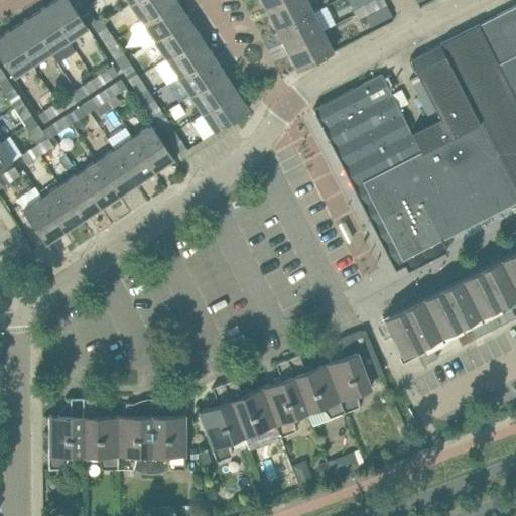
[(53,0),(45,5),(68,39),(87,26),(86,25),(77,12),(69,0),(53,0)]
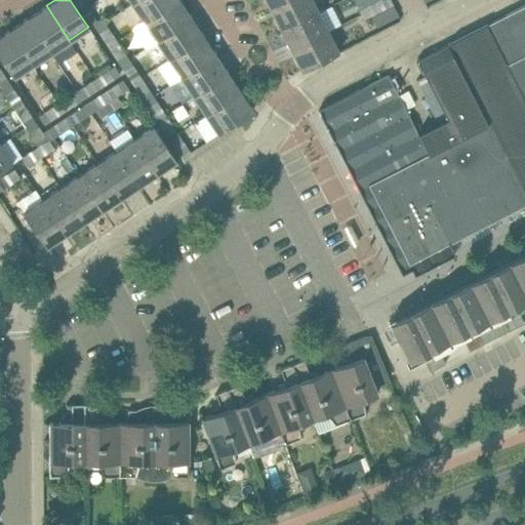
[(70,0),(78,12),(86,7),(81,0),(70,0)]
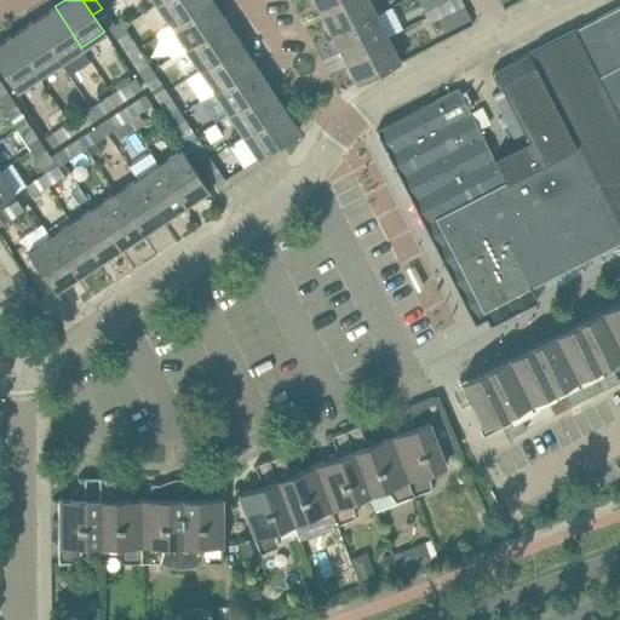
[(170,26),(207,0),(160,0),(155,4),(170,26)]
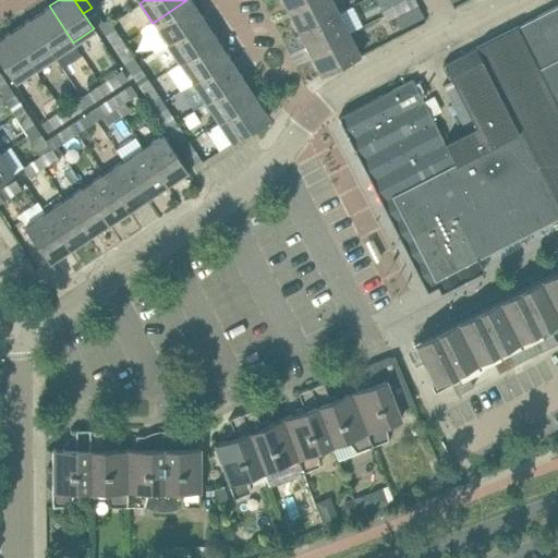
[(166,43),(203,19),(190,0),(186,0),(153,23),(166,43)]
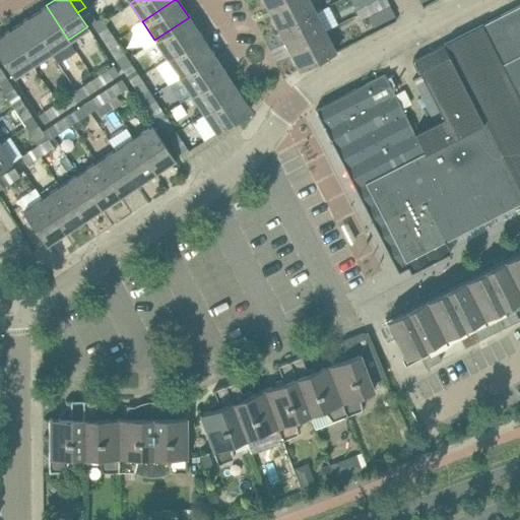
[(262,0),(268,10),(288,0),(262,0)]
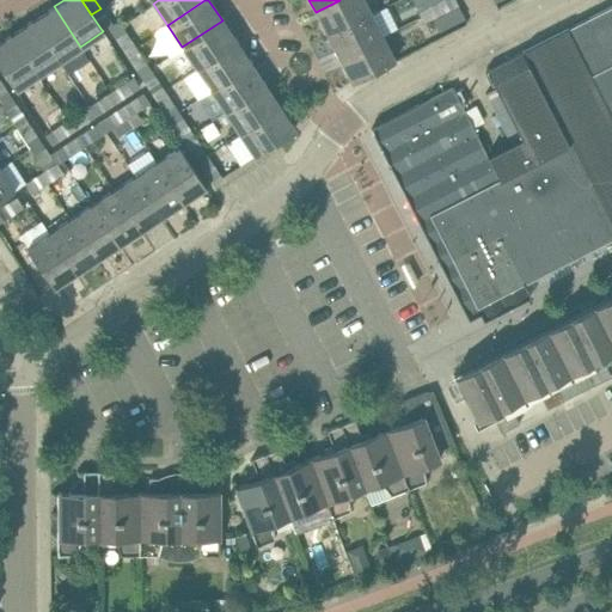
[(328,36),(371,13),(363,0),(340,0),(316,12),(328,36)]
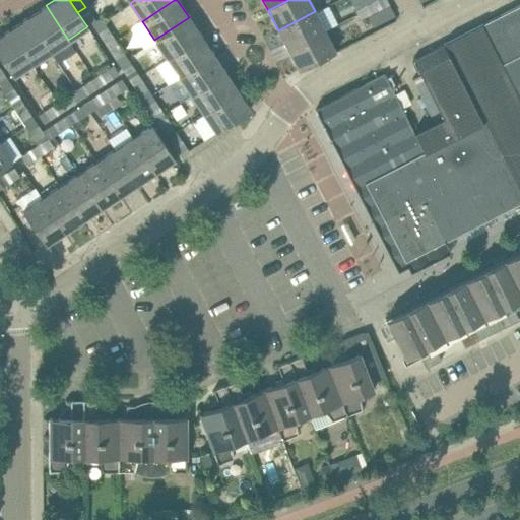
[(386,0),(374,0),(370,2),(374,11),(389,4),(386,0)]
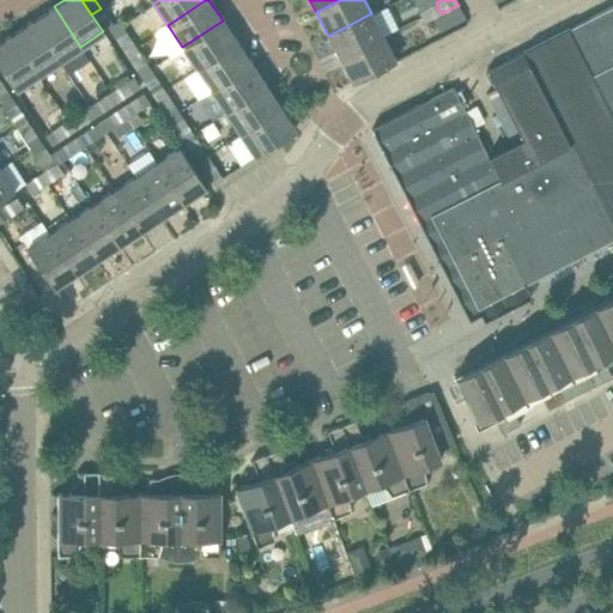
[(436,2),(418,11),(418,12),(424,22),(435,17),(441,13),(436,2)]
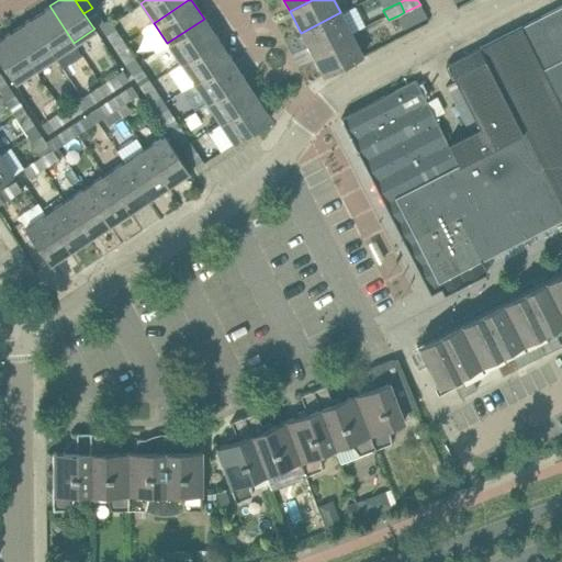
[(561,4),(546,13),(480,46),(478,48),(449,63),(447,64),(454,81),(446,86),(469,132),(447,143),(437,123),(434,116),(442,112),(444,111),(436,97),(434,98),(426,101),(424,97),(423,96),(415,80),(395,90),(340,117),(359,153),(362,150),(366,158),(362,160),(370,157),(373,155),(373,156),(384,177),(394,197),(405,218),(417,240),(438,282),(454,287),(475,277),(480,260),(502,249),(561,218),(561,4)]
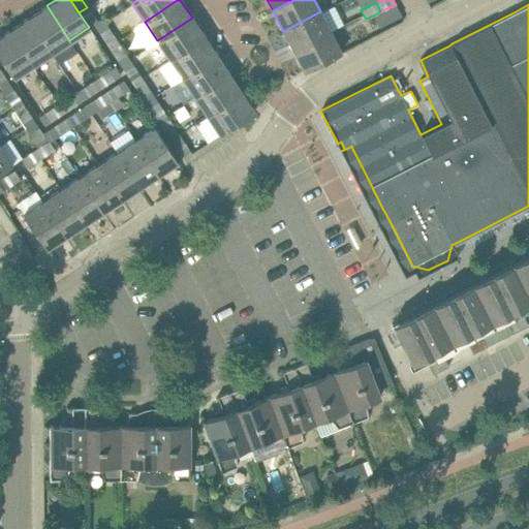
[(380,11),(375,14),(380,26),(401,14),(396,4),(380,11)]
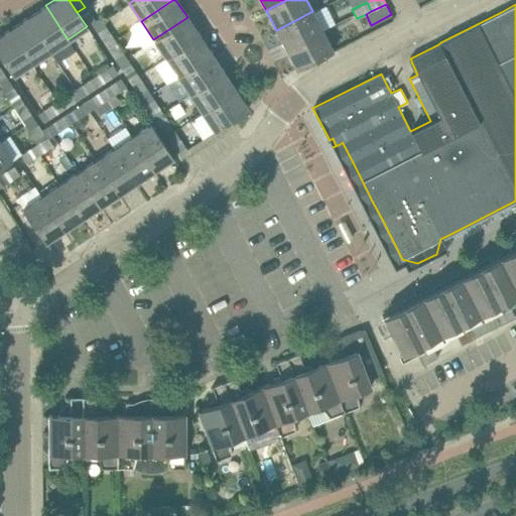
[(68,39),(45,5),(27,17),(49,51),(68,39)]
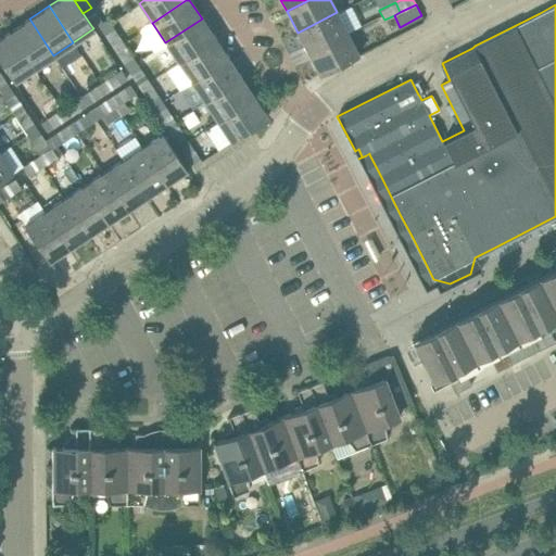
[(91,8),(83,13),(92,27),(97,24),(101,22),(97,15),(91,8)]
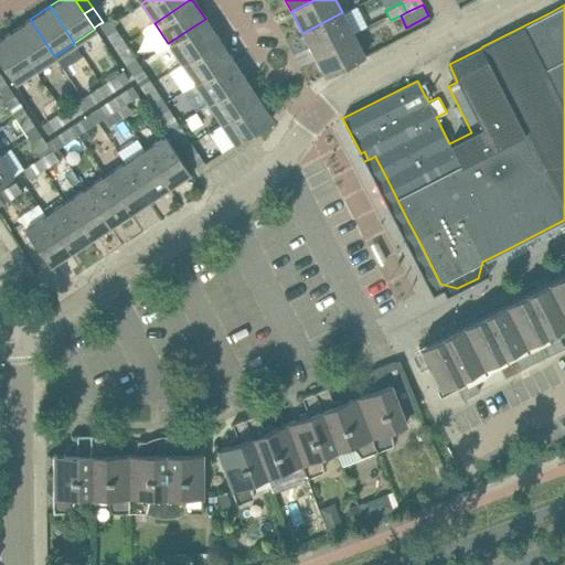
[(313,54),(353,34),(342,12),(302,33),(313,54)]
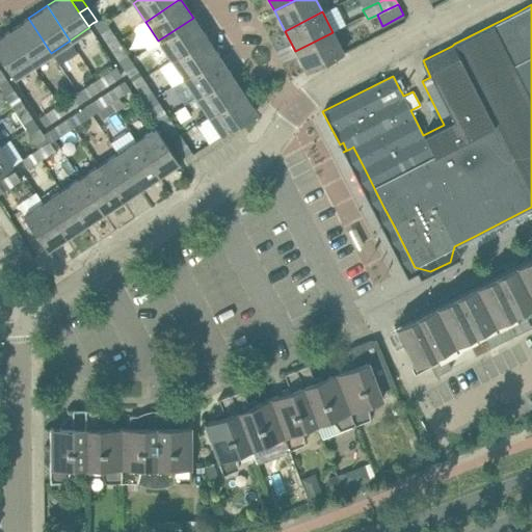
[(51,53),(28,18),(9,31),(32,65),(51,53)]
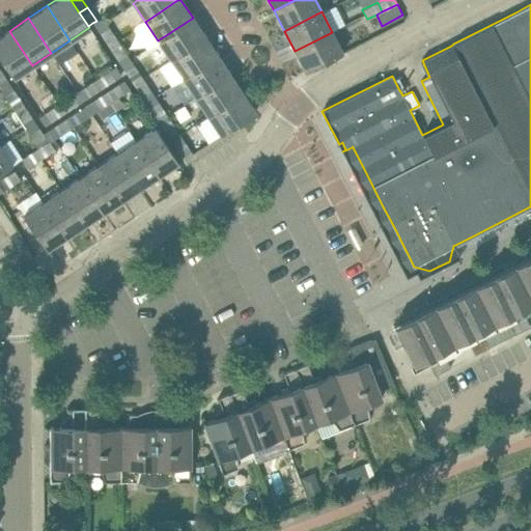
[(170,60),(205,36),(193,18),(158,40),(170,60)]
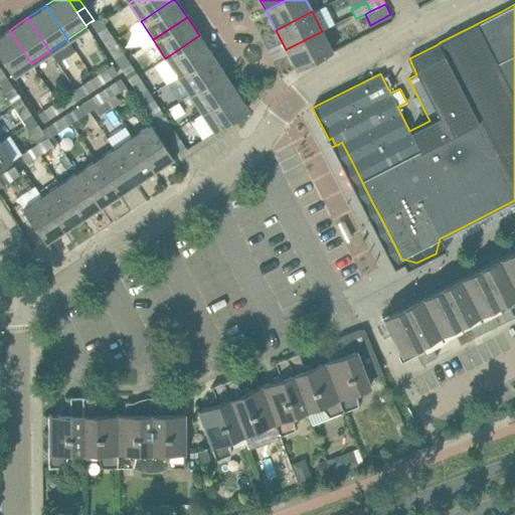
[(105,44),(114,39),(105,26),(97,31),(105,44)]
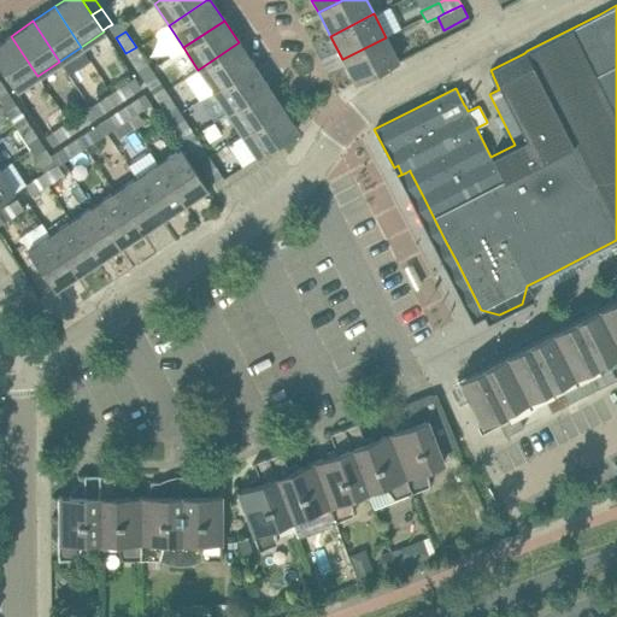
[(37,76),(11,36),(0,42),(0,68),(15,90),(37,76)]
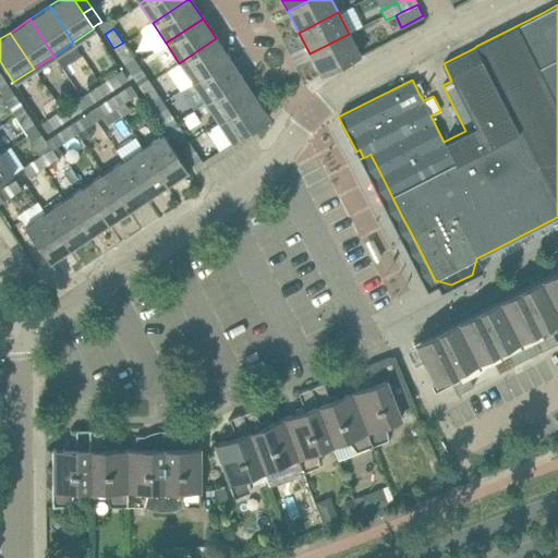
[(310,53),(319,75),(360,55),(349,34),(310,53)]
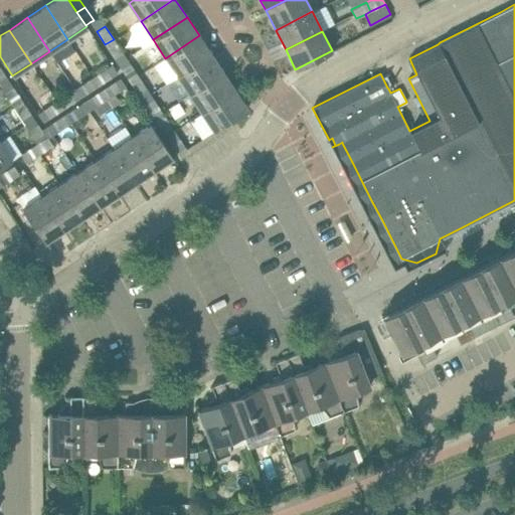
[(177,76),(205,57),(211,53),(199,35),(165,58),(177,76)]
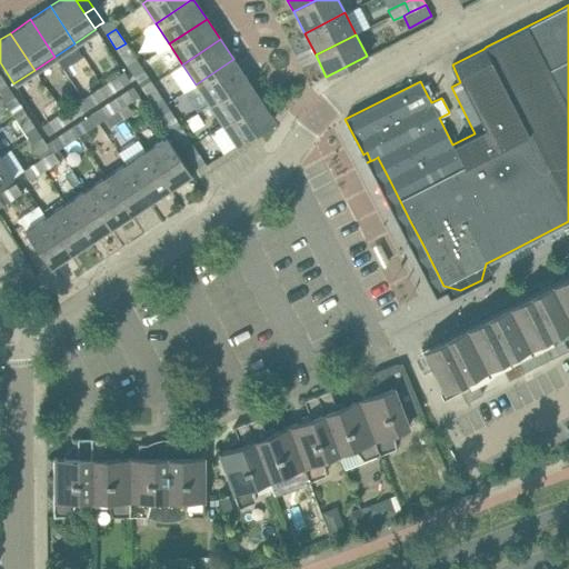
[(126,43),(116,49),(126,63),(135,58),(126,43)]
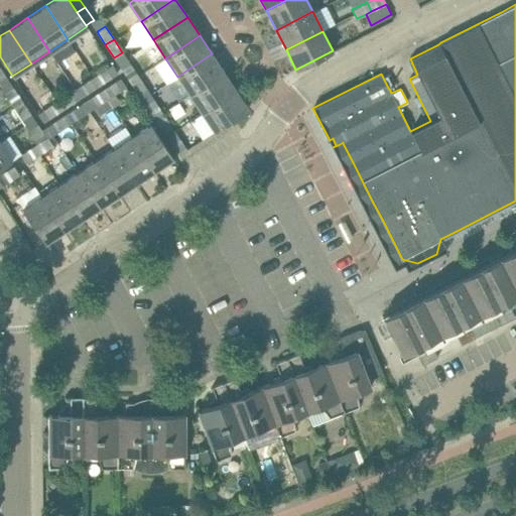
[(189,95),(224,72),(212,53),(206,57),(177,77),(189,95)]
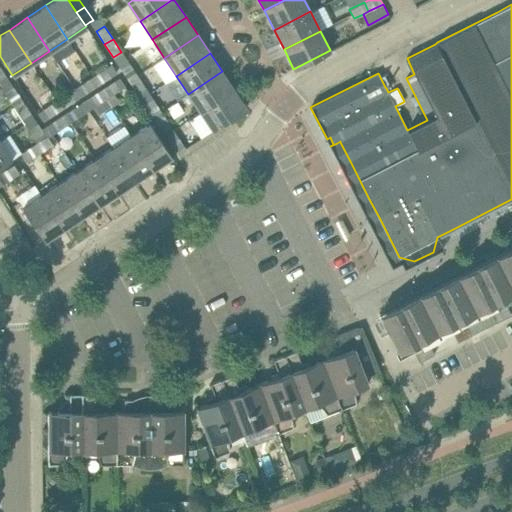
[(128,81),(136,76),(127,62),(119,68),(128,81)]
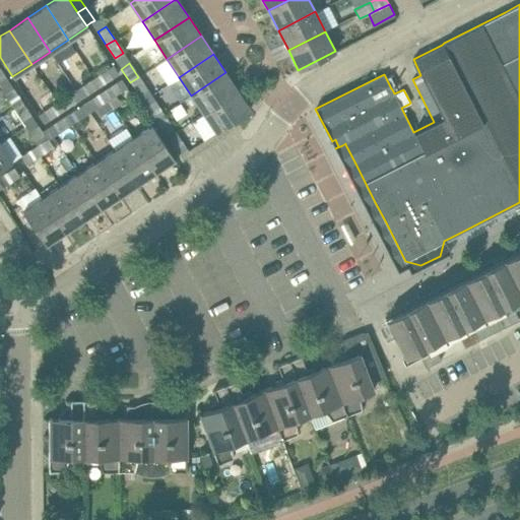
[(93,77),(100,85),(113,77),(107,69),(93,77)]
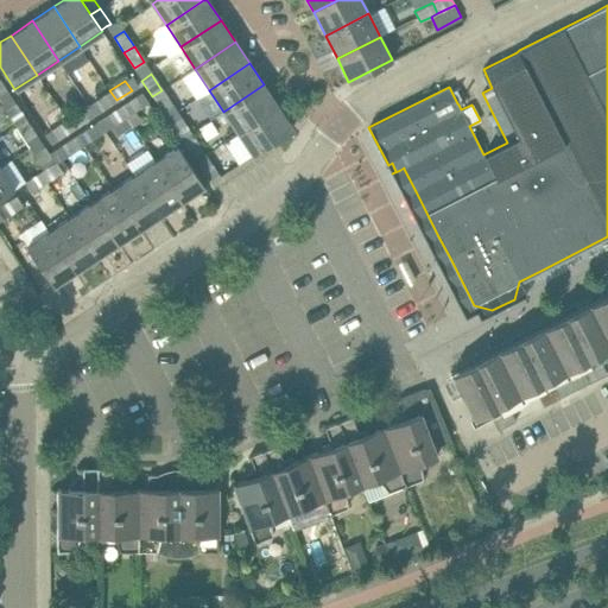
[(238,133),(271,112),(278,107),(264,84),(223,112),(238,133)]
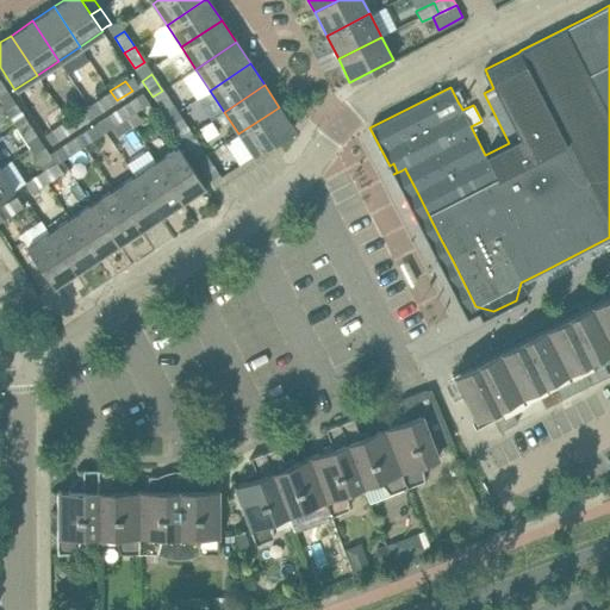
[(117,100),(110,91),(94,101),(100,111),(117,100)]
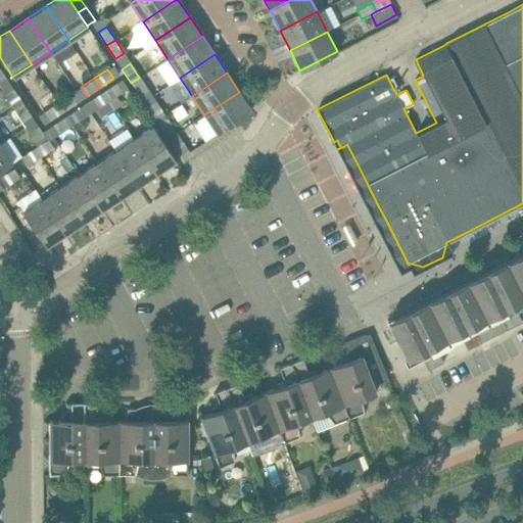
[(139,78),(131,83),(140,96),(148,90),(139,78)]
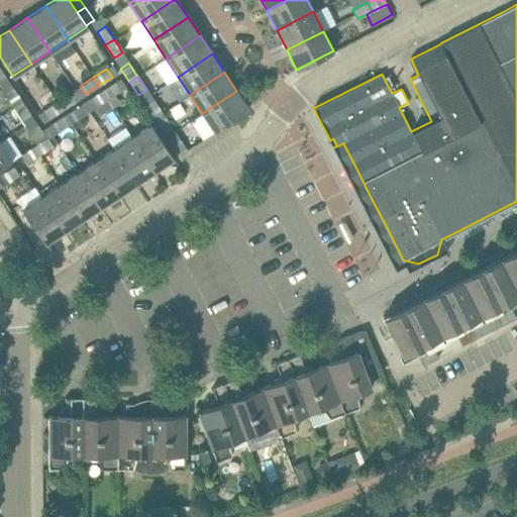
[(108,99),(120,91),(114,83),(102,91),(108,99)]
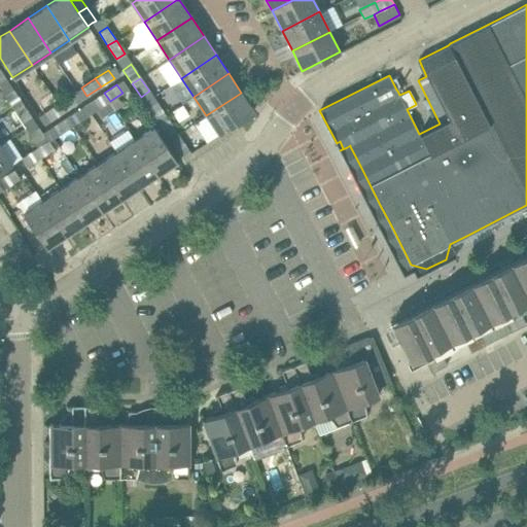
[(14,108),(23,103),(13,89),(5,95),(14,108)]
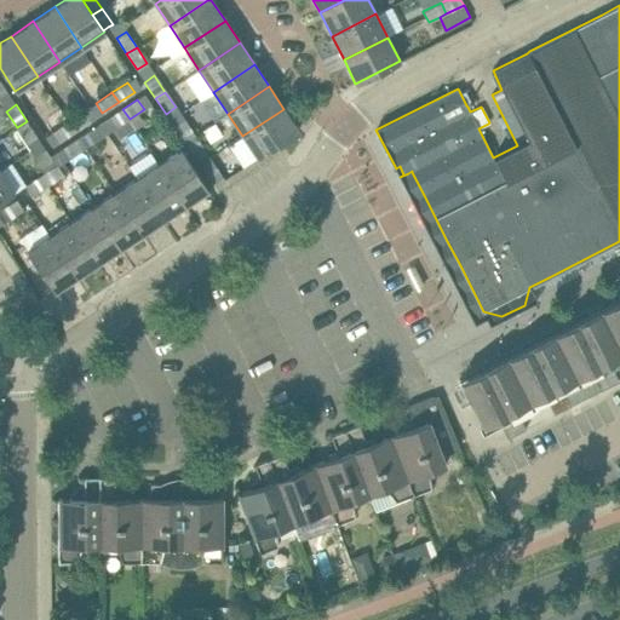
[(130,119),(122,109),(107,119),(113,130),(130,119)]
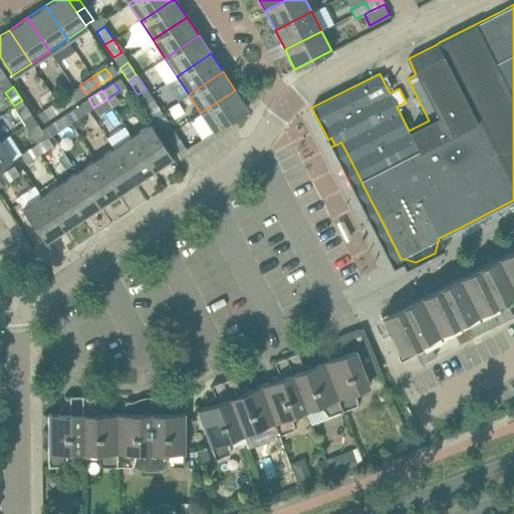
[(228,120),(247,108),(235,90),(229,94),(201,112),(213,131),(228,120)]
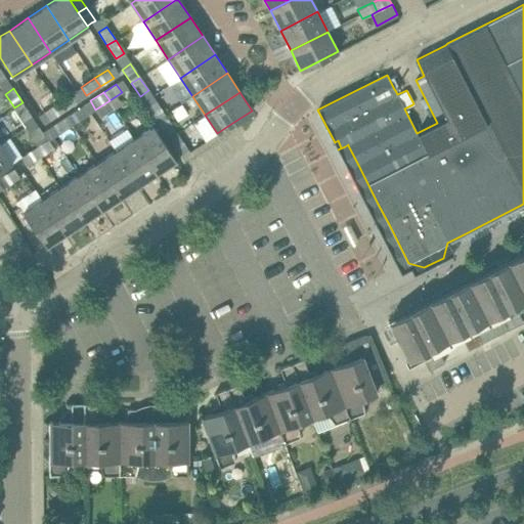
[(57,103),(62,112),(77,101),(71,94),(57,102),(57,103)]
